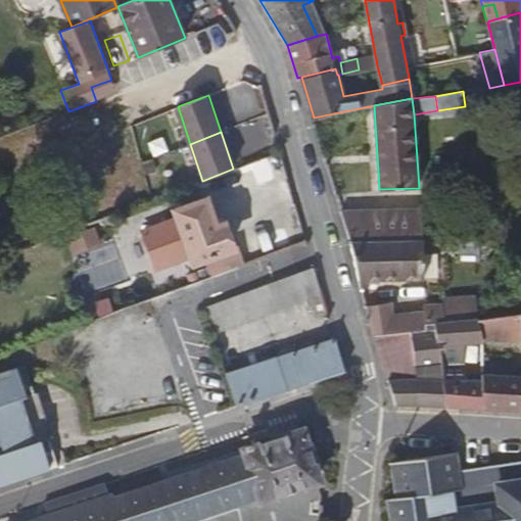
[(211,275),(236,267),(223,225),(215,228),(205,201),(177,210),(180,218),(143,230),(155,266),(191,253),(194,262),(205,257),(211,275)]
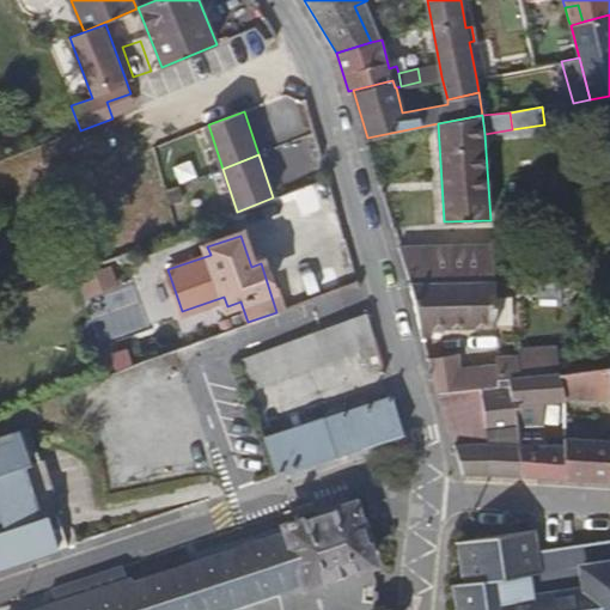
[(412,282),(496,282),(495,246),(402,248),(412,282)]
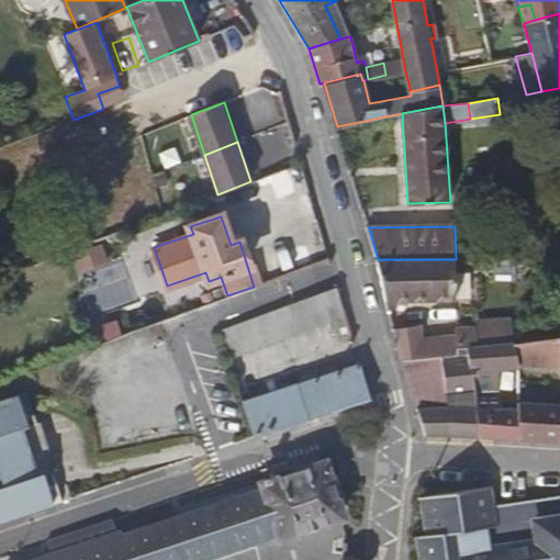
[(78,273),(112,264),(107,243),(73,253),(78,273)]
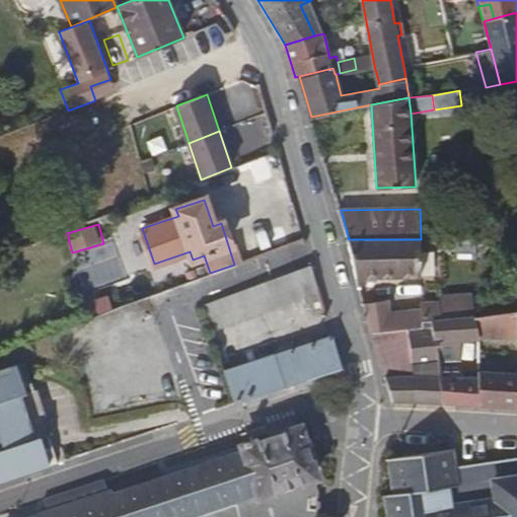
[(422,275),(421,239),(349,239),(357,276),(422,275)]
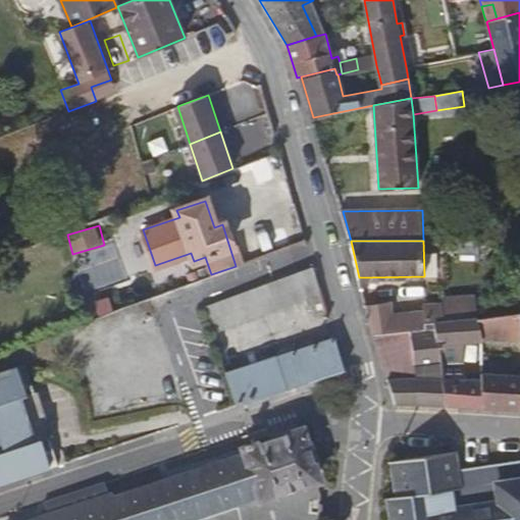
[(323,296),(311,260),(202,300),(210,325),(305,292),(308,301),(323,296)]
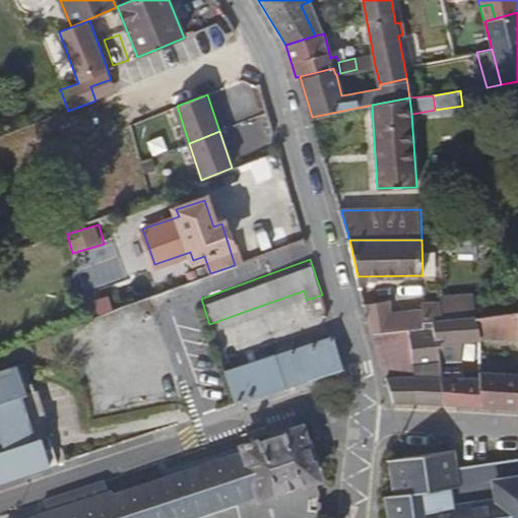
[(366,306),(373,331),(409,329),(434,327),(434,321),(440,320),(439,304),(422,304),(422,312),(388,314),(387,300),(366,306)]
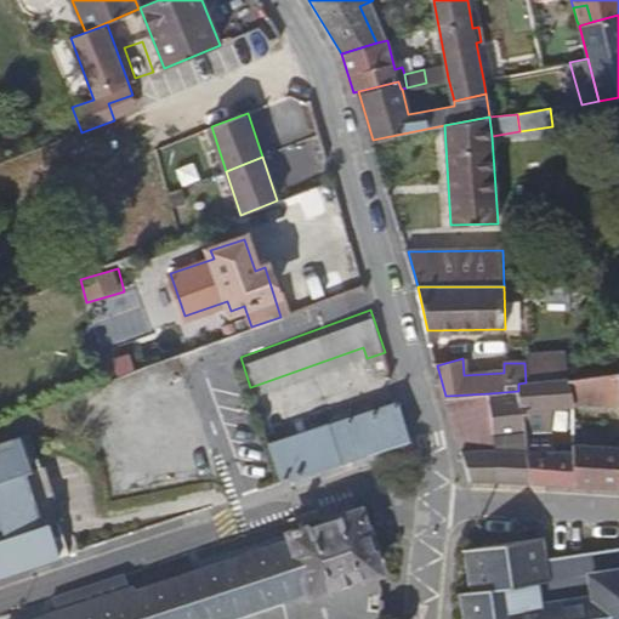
[(534,370),(535,381),(552,380),(551,369),(534,370)]
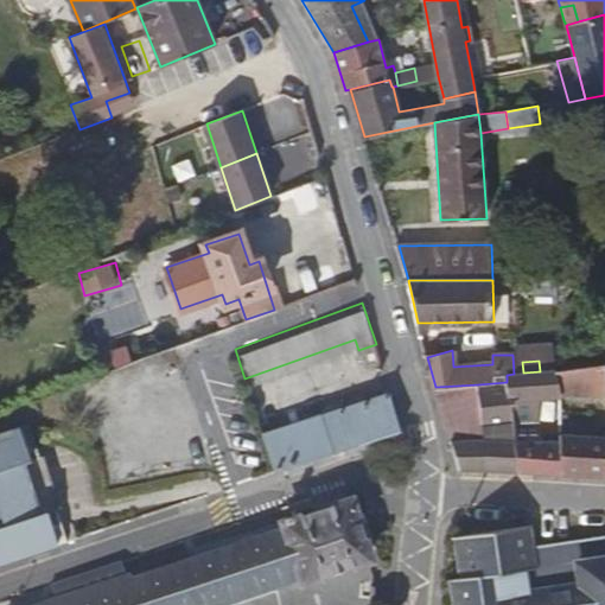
[(602,392),(598,364),(579,367),(583,393),(602,392)]
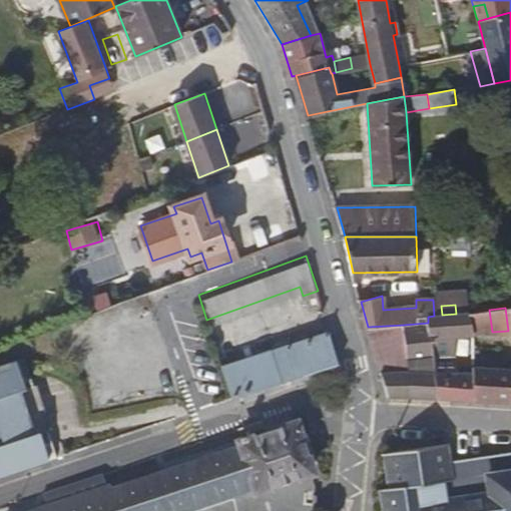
[(492,332),(489,310),(470,312),(472,331),(488,330),(492,332)]
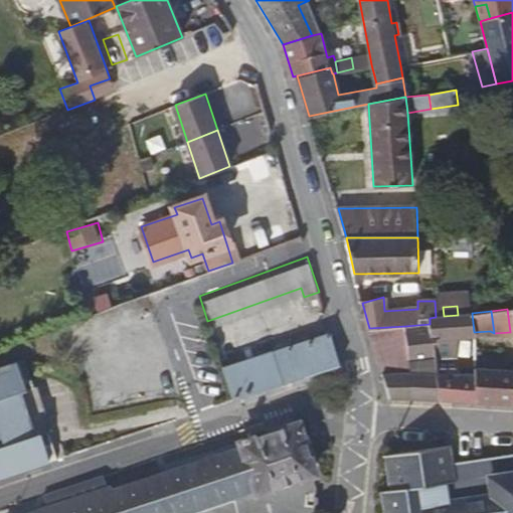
[(445,335),(474,336),(474,332),(472,313),(458,315),(444,316),(436,317),(430,318),(430,324),(405,326),(408,357),(435,356),(434,349),(444,348),(445,335)]
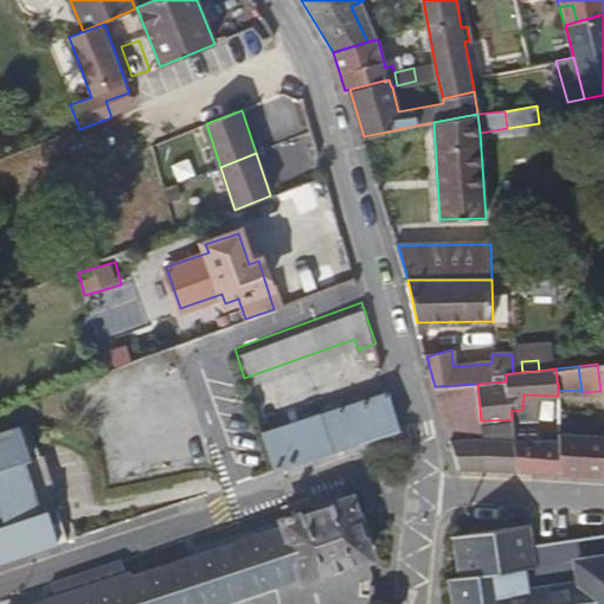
[(457,468),(515,470),(513,439),(482,438),(481,421),(477,384),(435,386),(457,468)]
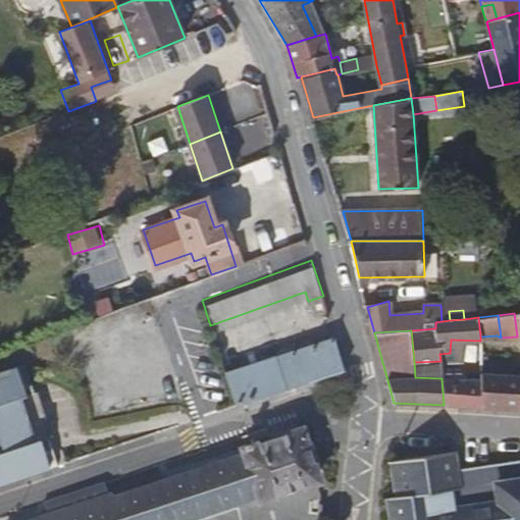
[(344,365),(334,336),(226,372),(238,405),(344,370),(344,365)]
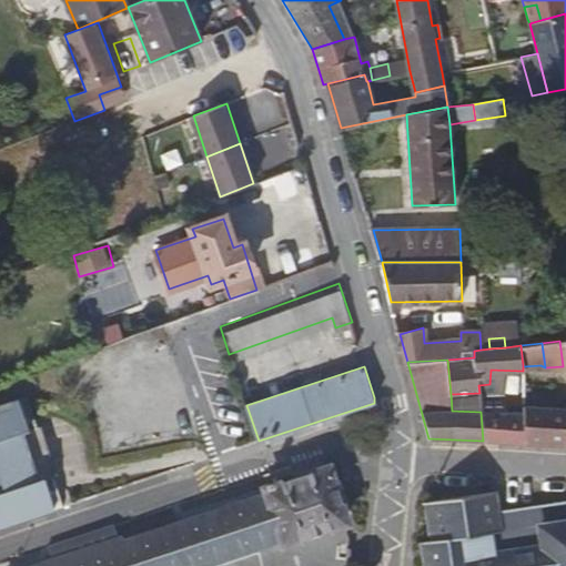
[(0,525),(63,505),(53,473),(22,484),(4,436),(37,426),(26,393),(0,402),(0,525)]
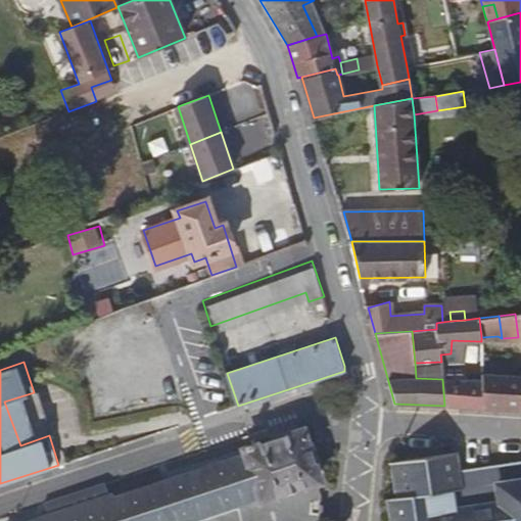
[(481,409),(520,411),(520,375),(481,373),(481,374),(481,381),(481,409)]
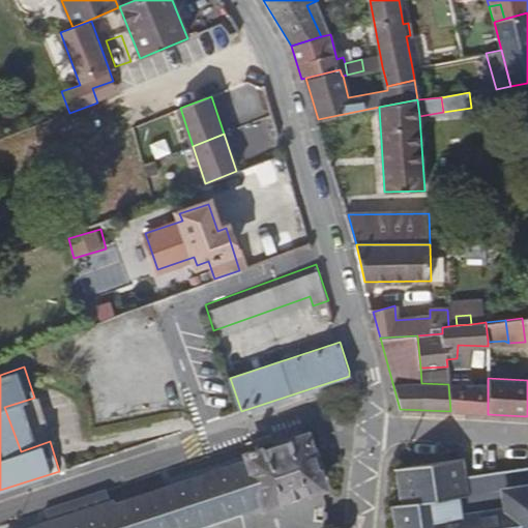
[(450,411),(488,414),(488,386),(448,384),(450,411)]
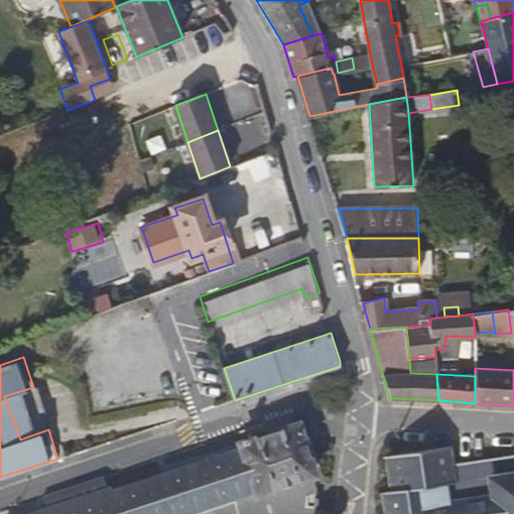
[(106,484),(104,476),(43,496),(47,508),(28,513),(179,513),(257,488),(258,491),(313,474),(296,424),(242,443),(243,446),(110,491),(106,484)]
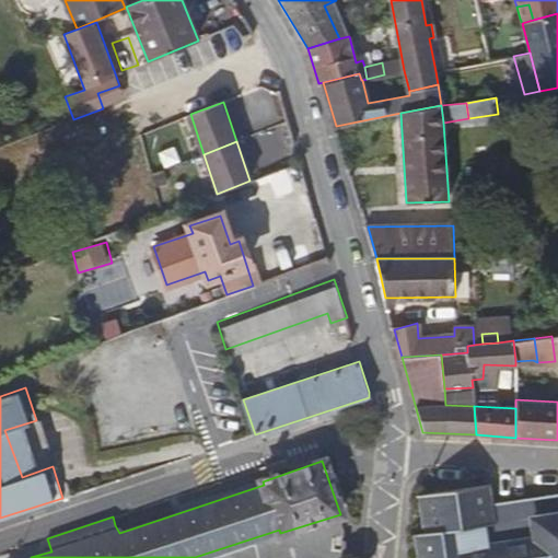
[(557,490),(498,498),(497,487),(499,486),(498,481),(425,489),(426,495),(427,495),(430,529),(418,531),(420,557),(557,557),(557,490)]
